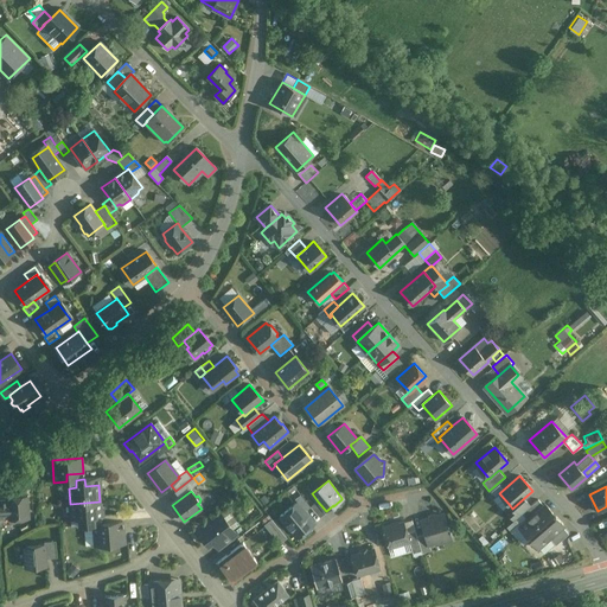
[(311,508),(301,496),(295,500),(296,503),(304,511),(305,511),(305,512),(311,508)]
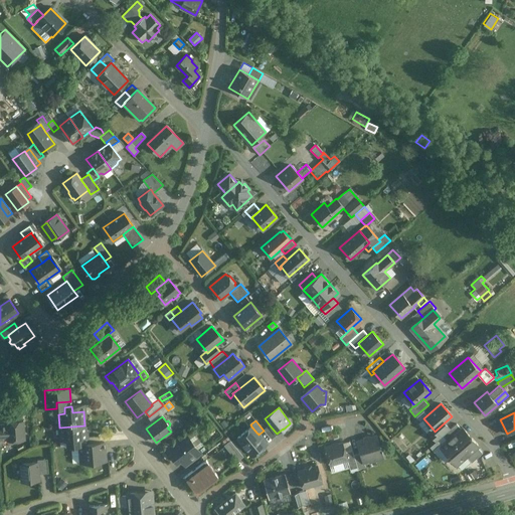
[(23,421),(6,422),(6,425),(7,440),(7,442),(24,441),(23,421)]
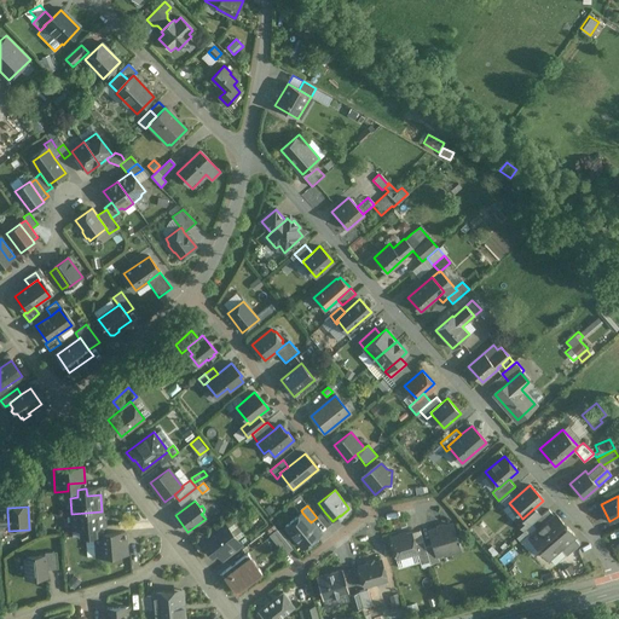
[(534,508),(522,519),(520,515),(515,520),(525,530),(526,530),(532,524),(541,515),(534,508)]
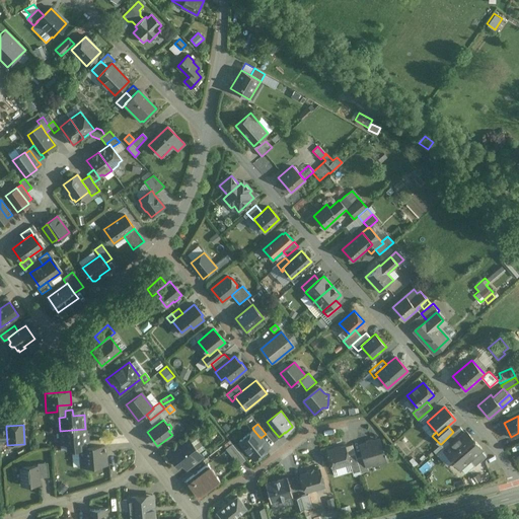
[(453,432),(446,439),(451,444),(464,432),(460,427),(453,432)]
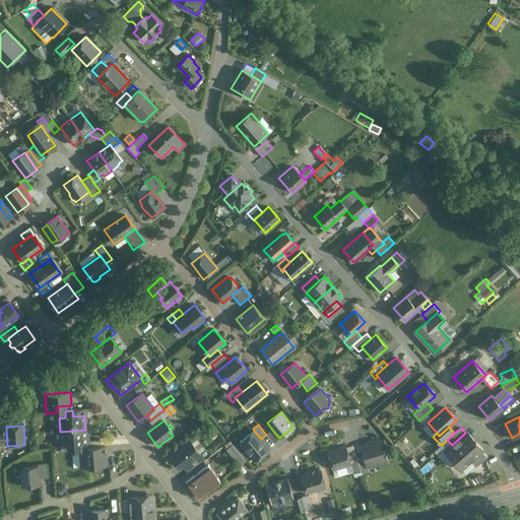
[(85,430),(60,432),(61,446),(67,445),(68,451),(78,450),(77,444),(86,443),(85,430)]
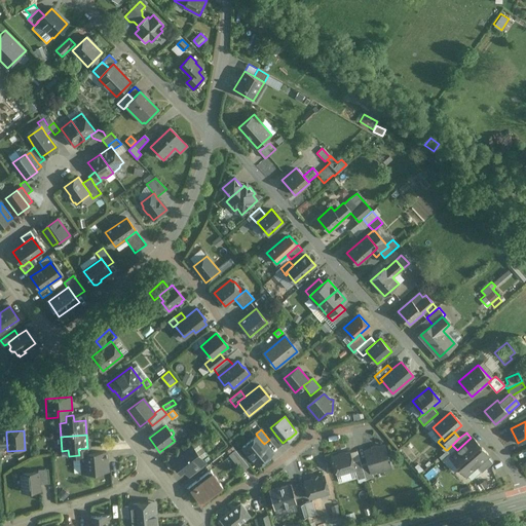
[(283,443),(275,435),(269,440),(277,449),(284,444),(283,443)]
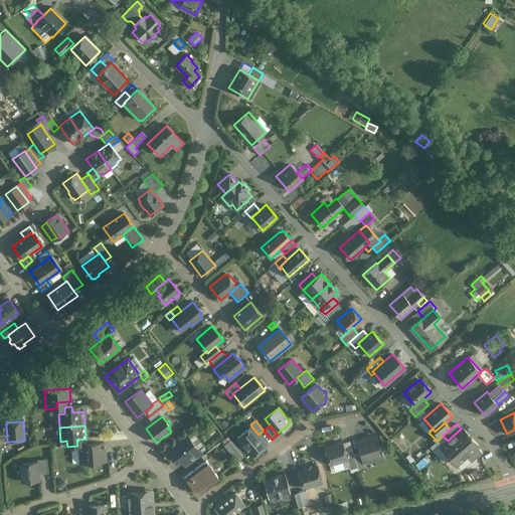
[(251,426),(237,439),(242,445),(242,446),(245,449),(246,450),(252,457),(254,455),(258,455),(261,452),(261,450),(267,445),(261,438),(261,437),(259,435),(259,434),(258,434),(251,426)]
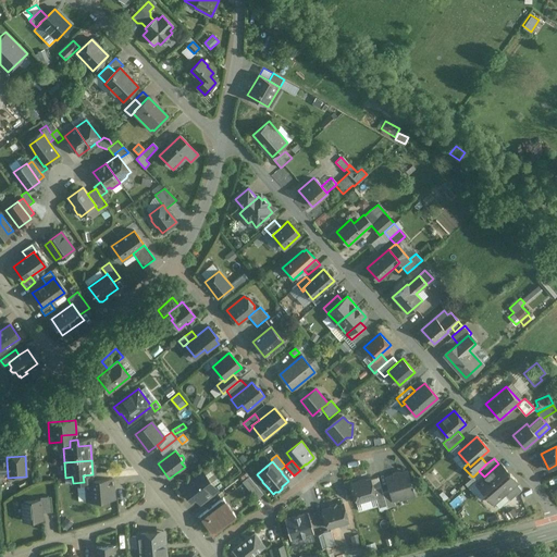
[(498,463),(484,477),(479,471),(473,477),(478,482),(477,483),(483,492),(484,491),(487,494),(486,495),(493,503),(504,494),(516,483),(517,482),(510,473),(508,474),(506,471),(507,470),(499,462),(498,463)]
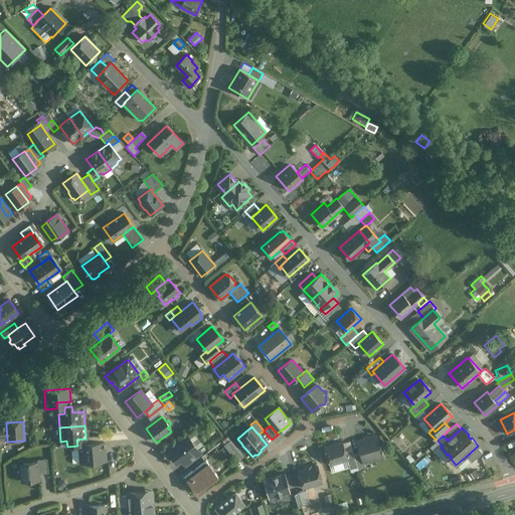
[(186,436),(167,451),(174,460),(181,460),(196,449),(186,436)]
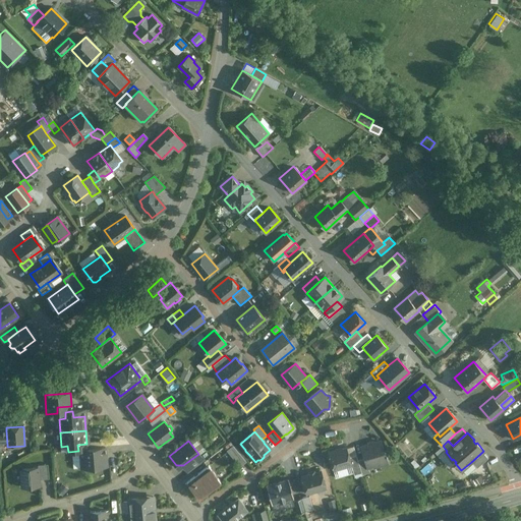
[(382,443),(361,449),(364,458),(368,471),(388,466),(382,443)]
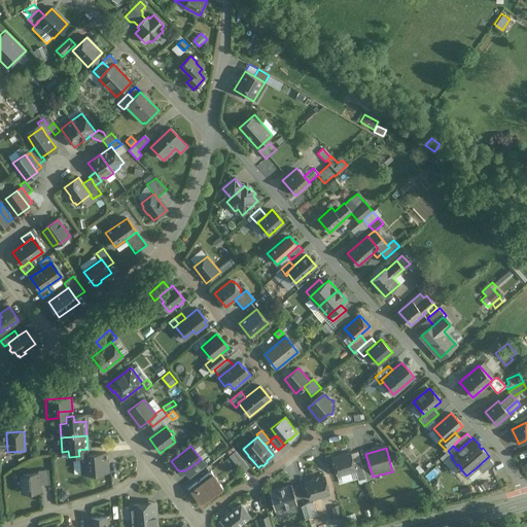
[(248,466),(237,452),(232,456),(243,470),(248,466)]
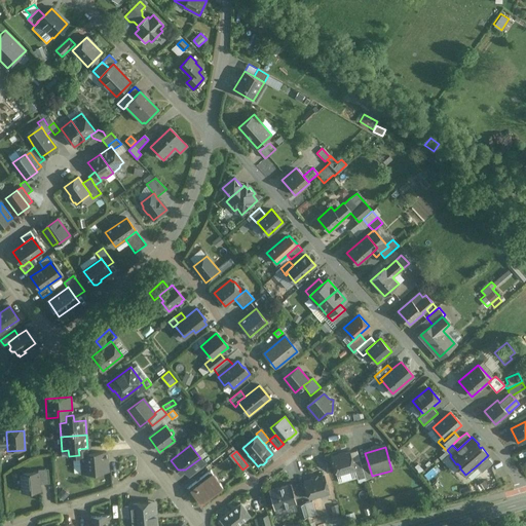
[(91,453),(90,453),(90,454),(80,455),(82,474),(108,472),(107,458),(92,459),(91,453)]
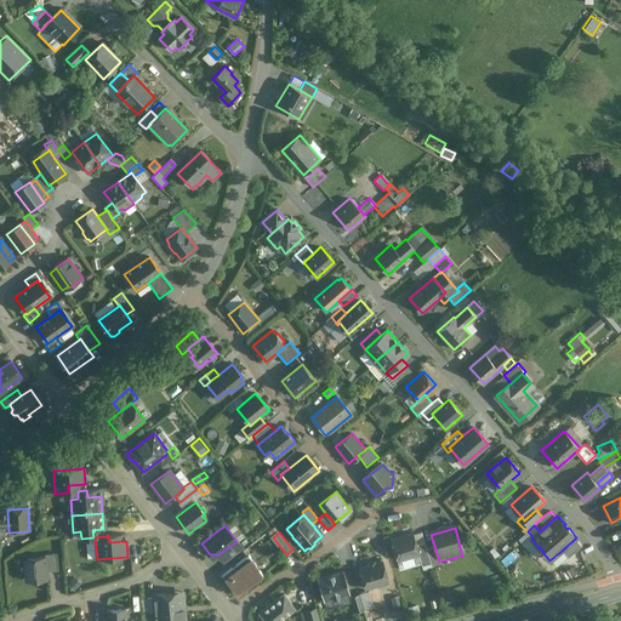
[(414,535),(392,541),(398,562),(419,556),(420,556),(416,546),(414,535)]
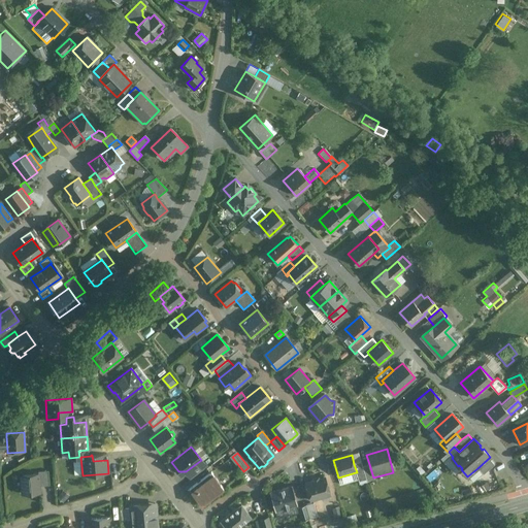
[(489,458),(477,468),(484,474),(494,464),(489,458)]
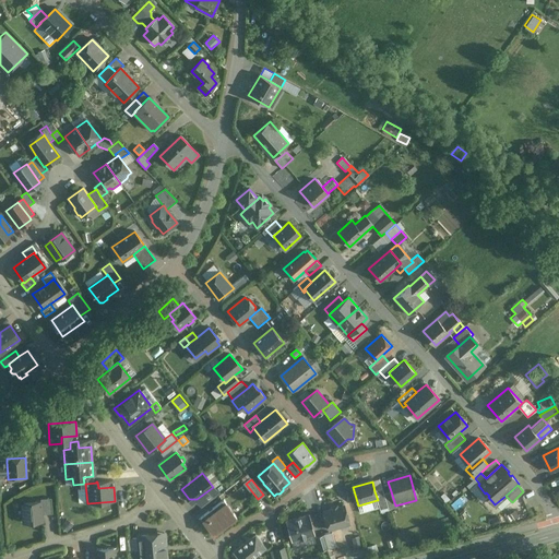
[(213,487),(197,499),(203,508),(218,496),(213,489),(214,488),(213,487)]
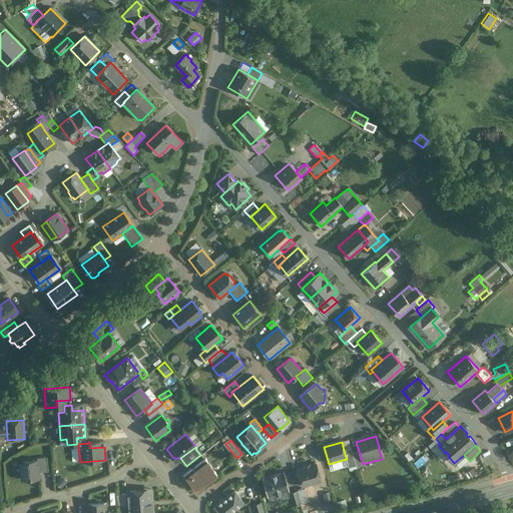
[(351,449),(344,451),(347,459),(346,459),(349,469),(356,466),(352,453),(351,449)]
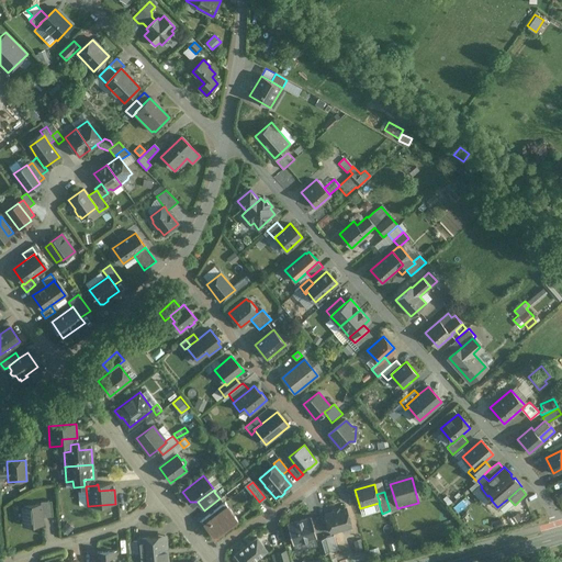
[(393,494),(385,496),(390,510),(397,508),(393,494)]
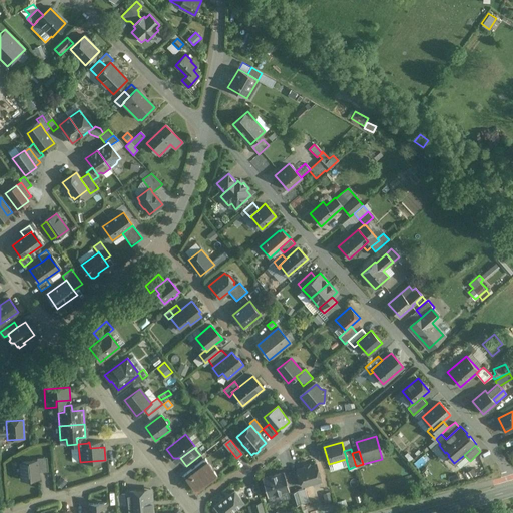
[(46,458),(37,459),(37,461),(38,461),(39,473),(48,472),(46,458)]
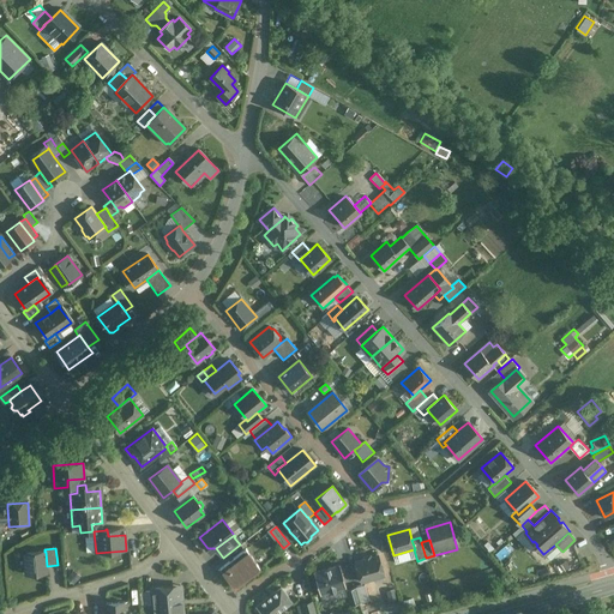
[(246,549),(220,570),(234,588),(260,569),(246,549)]
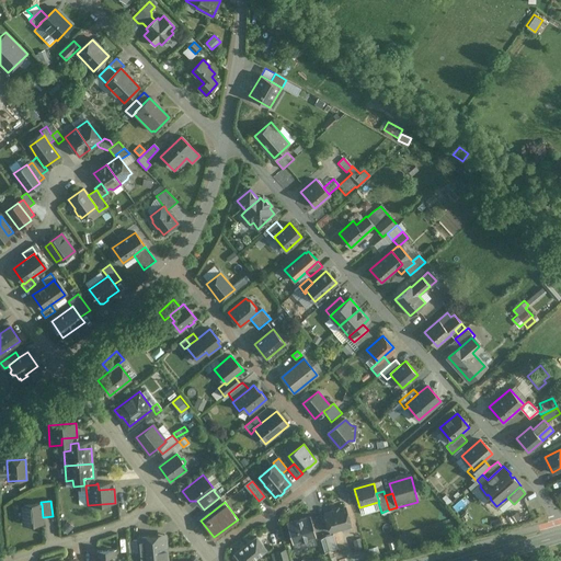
[(41,504),(22,505),(23,525),(43,524),(43,517),(42,504),(41,504)]
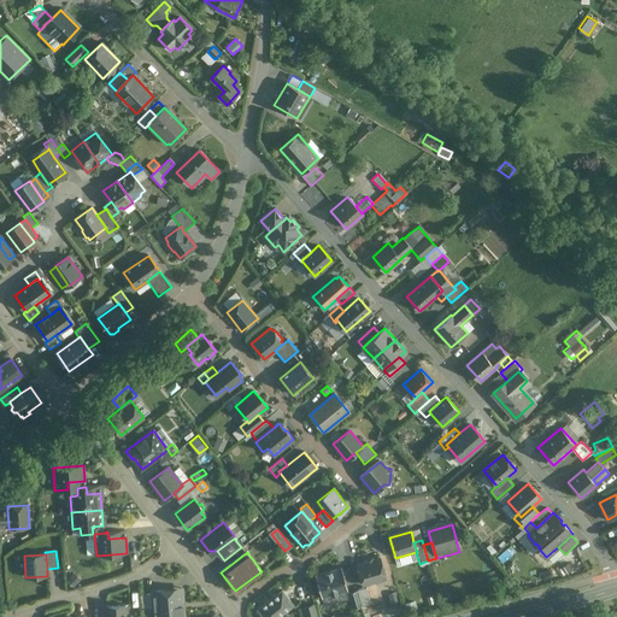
[(380,559),(357,565),(363,586),(386,579),(380,559)]
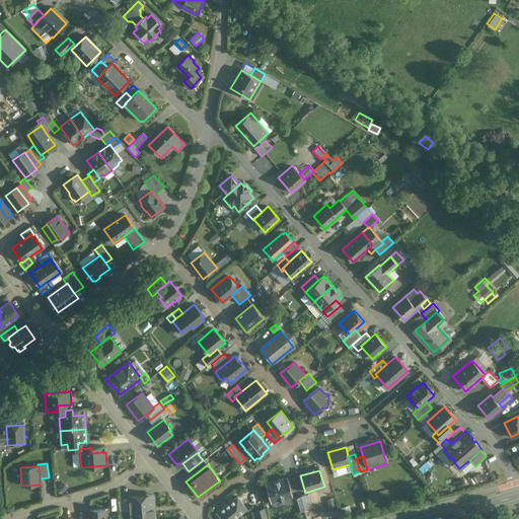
[(287,478),(265,485),(271,503),(292,497),(287,478)]
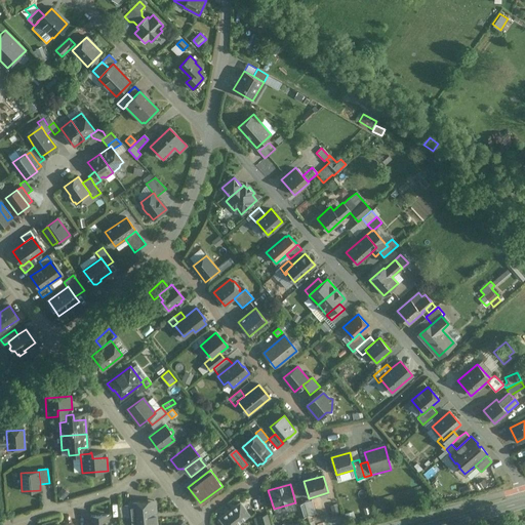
[(70,493),(64,488),(57,495),(64,500),(70,493)]
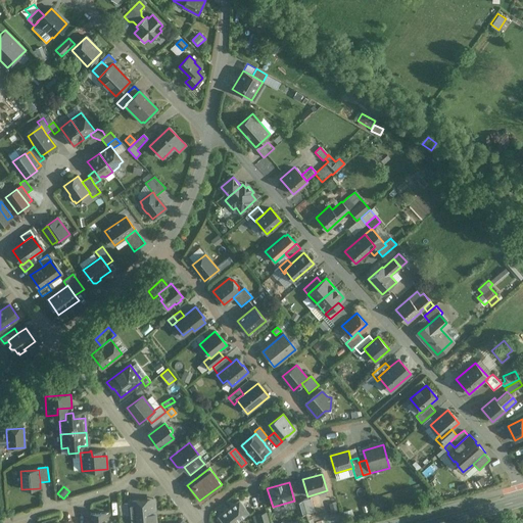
[(153,503),(139,504),(140,514),(131,515),(131,522),(155,522),(153,500),(152,500),(153,503)]
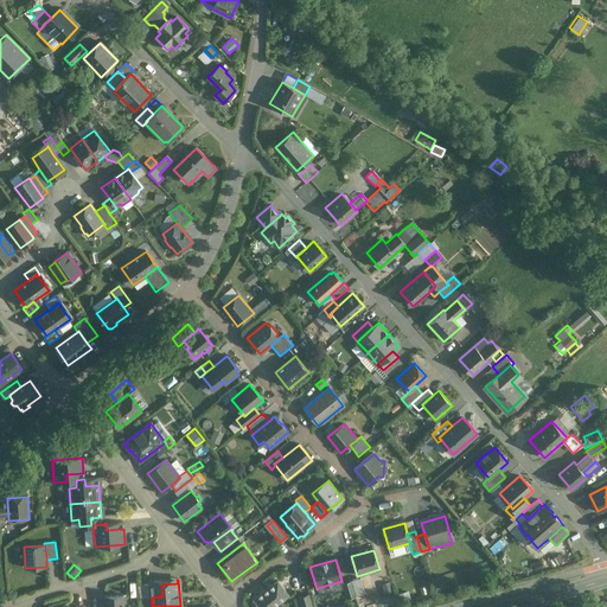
[(161,581),(153,582),(151,586),(152,598),(163,596),(161,585),(161,581)]
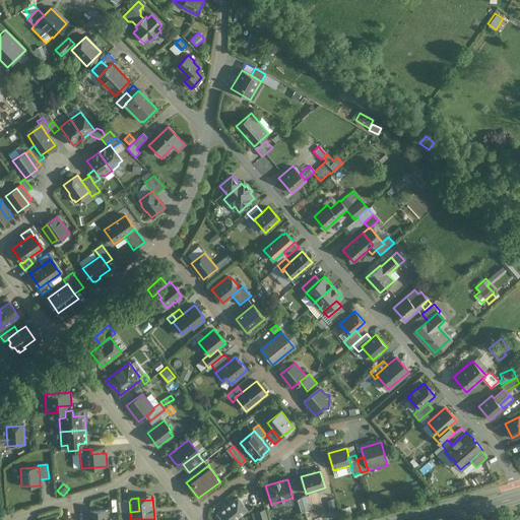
[(238,498),(217,514),(221,519),(234,519),(247,510),(238,498)]
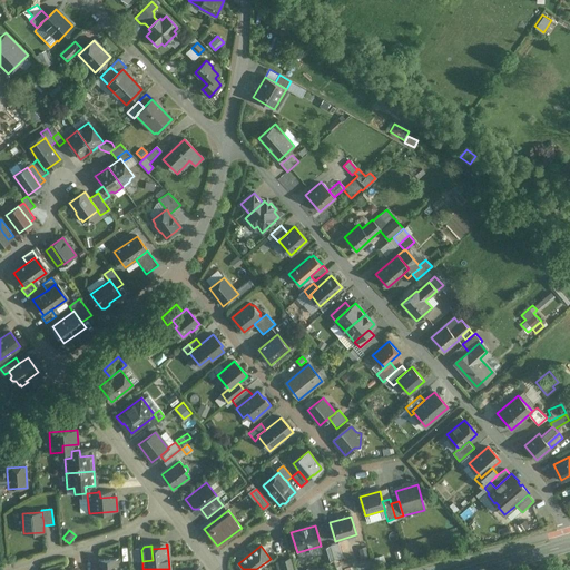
[(334,561),(330,546),(322,548),(326,563),(334,561)]
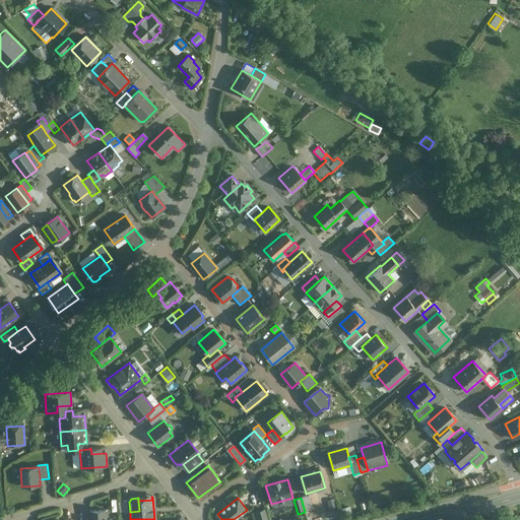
[(266,519),(264,510),(256,512),(258,519),(266,519)]
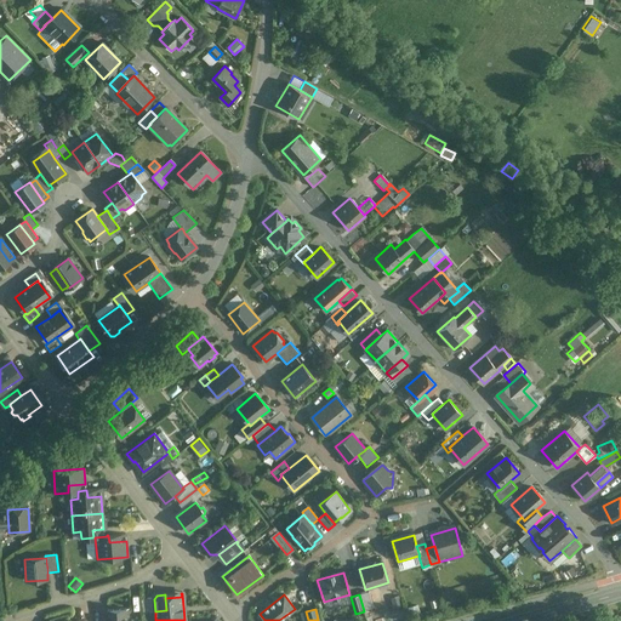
[(125,620),(125,610),(108,611),(108,620),(125,620)]
